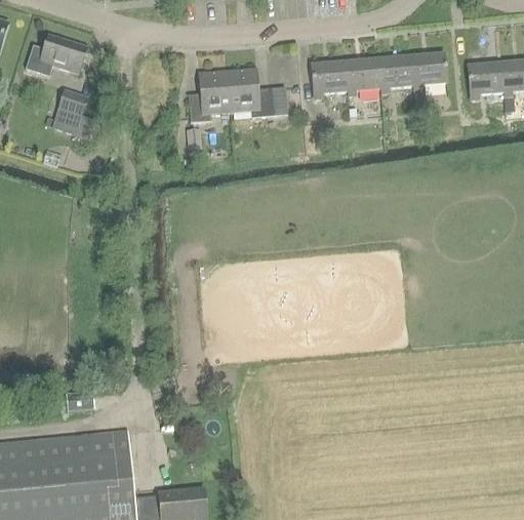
[(86,46),(49,35),(44,48),(33,44),(26,68),(49,76),(52,64),(78,72),(86,46)]
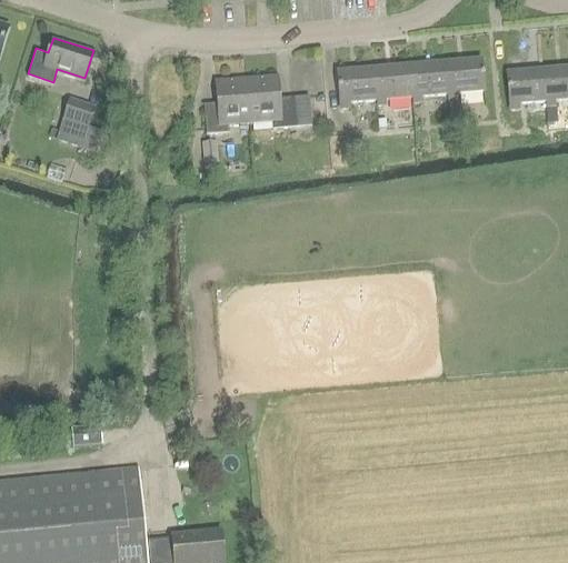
[(478,56),(442,59),(445,92),(447,92),(447,97),(458,97),(458,91),(480,89),(478,56)]
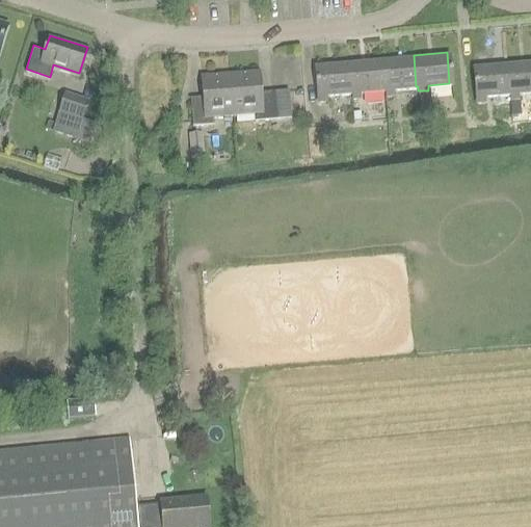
[(414,55),(380,58),(383,89),(385,94),(394,94),(394,88),(416,86),(414,55)]
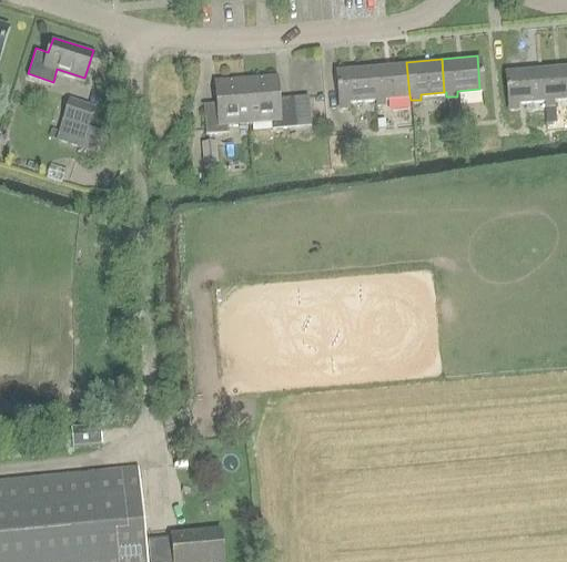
[(406,62),(371,65),(374,99),(375,103),(386,103),(386,98),(409,95),(406,62)]
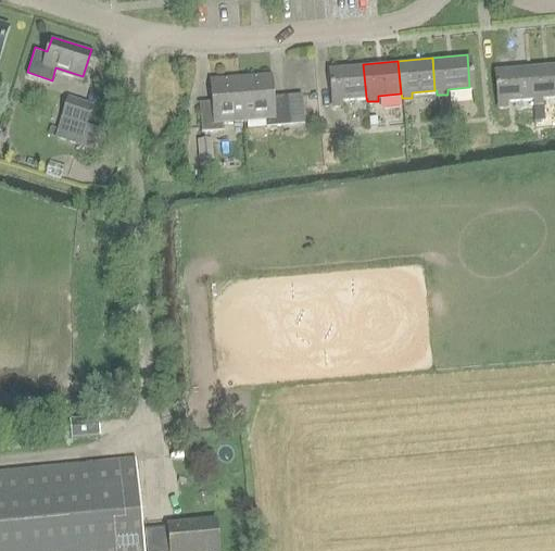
[(554,62),(529,65),(532,97),(532,102),(541,101),(541,96),(554,95),(554,62)]
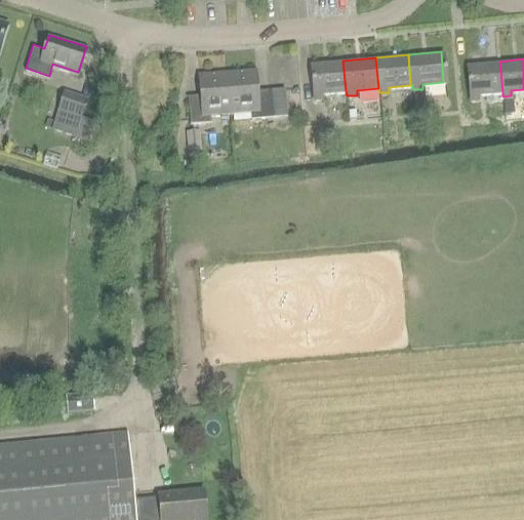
[(346,91),(343,61),(310,63),(313,97),(322,97),(322,93),(346,91)]
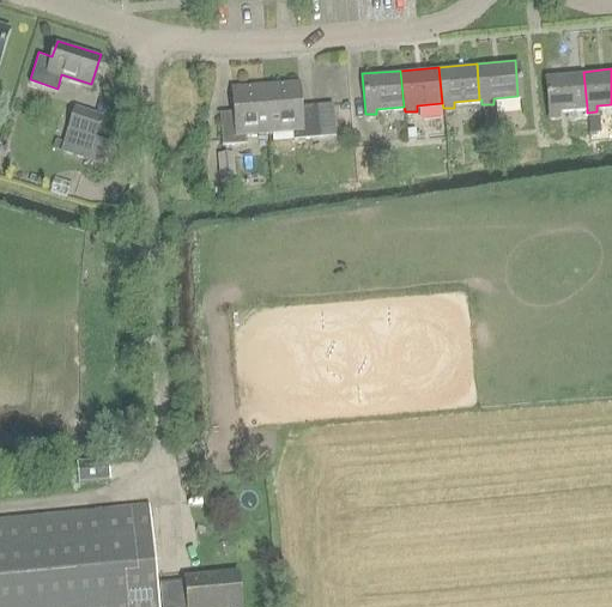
[(587,107),(583,72),(545,76),(549,116),(561,115),(559,109),(587,107)]
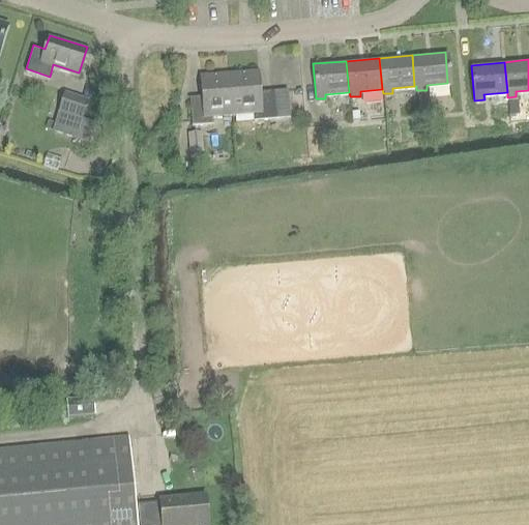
[(258,68),(230,70),(234,112),(254,111),(255,118),(290,115),(288,91),(287,87),(259,89),(258,68)]
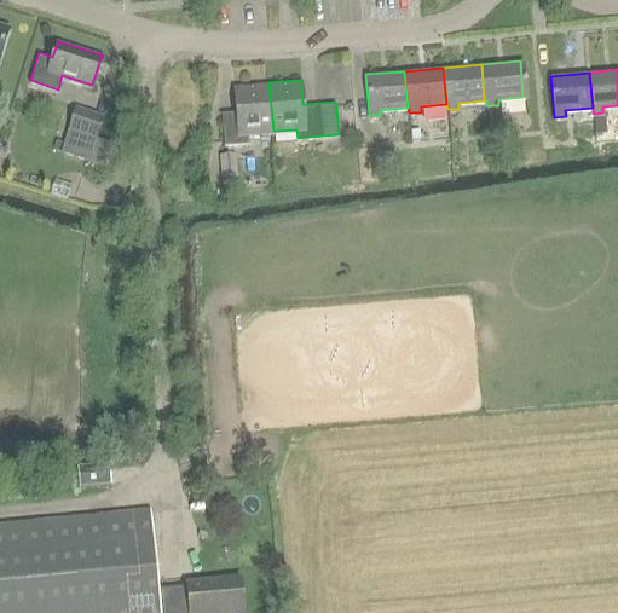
[(273,131),(269,82),(236,86),(238,110),(223,113),(225,144),(250,142),(249,133),(273,131)]
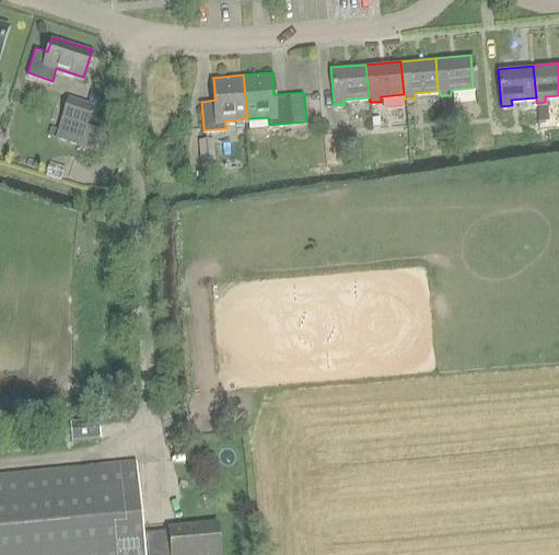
[(55,135),(81,143),(86,124),(93,103),(68,94),(61,116),(55,135)]
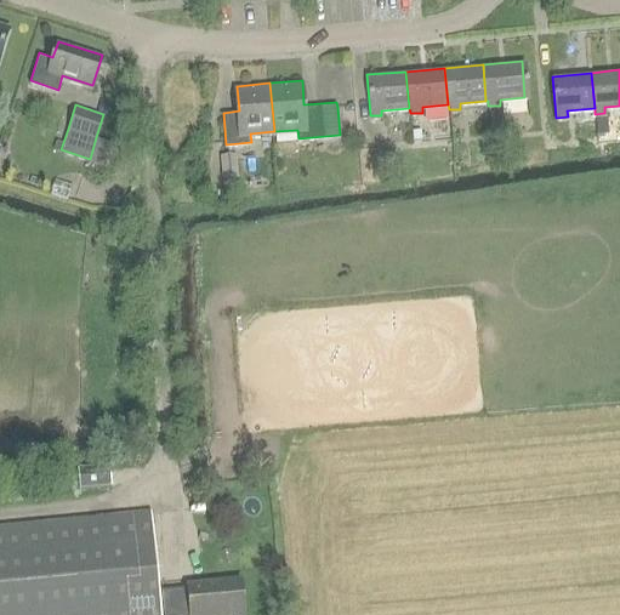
[(502,124),(501,108),(490,108),(491,125),(502,124)]
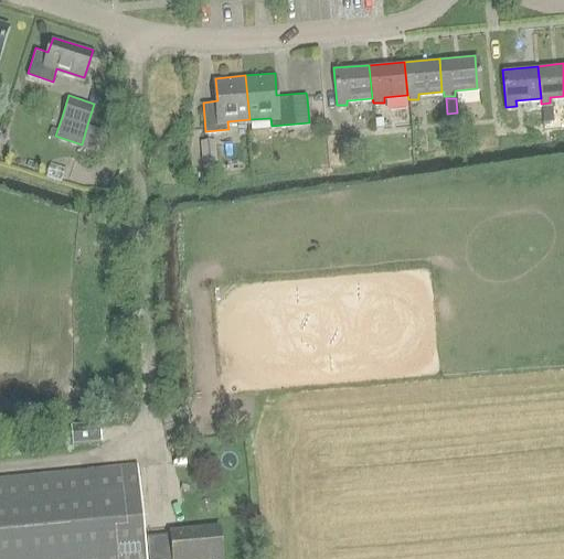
[(553,104),(542,105),(543,115),(553,115),(553,104)]
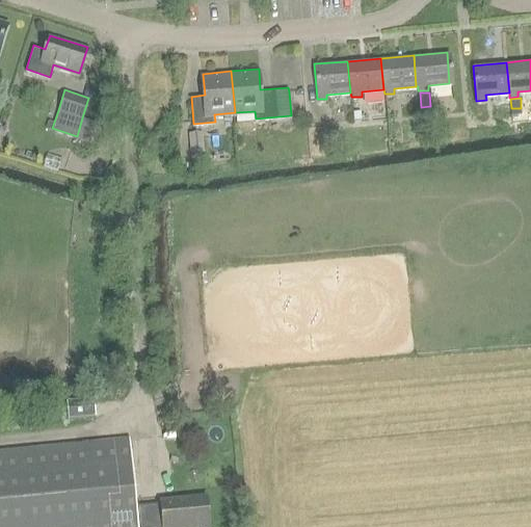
[(328,111),(328,100),(318,101),(319,111),(328,111)]
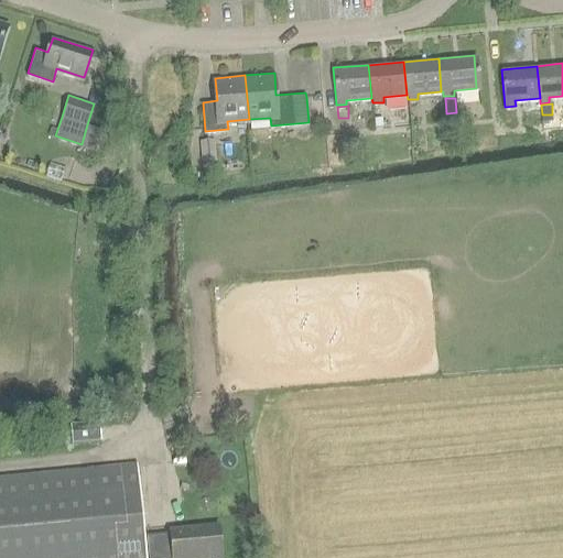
[(518,119),(517,107),(499,108),(500,121),(518,119)]
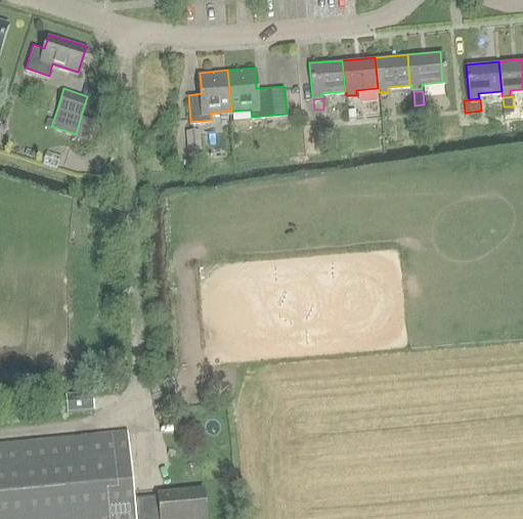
[(356,116),(356,106),(348,107),(349,116),(356,116)]
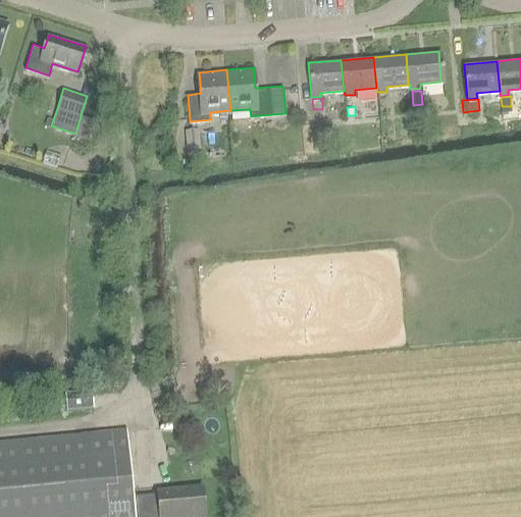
[(200,145),(199,132),(187,133),(188,146),(200,145)]
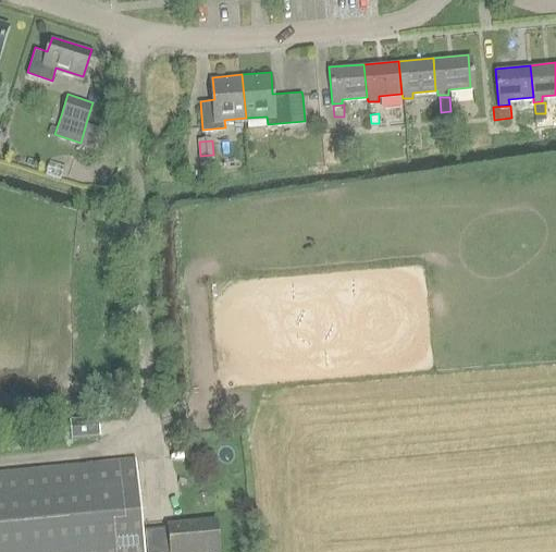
[(103,180),(102,168),(82,169),(83,180),(103,180)]
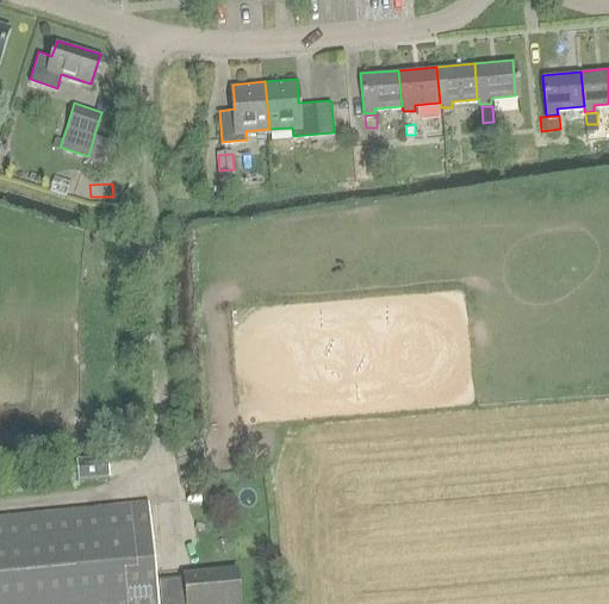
[(106,472),(104,454),(73,458),(74,475),(106,472)]
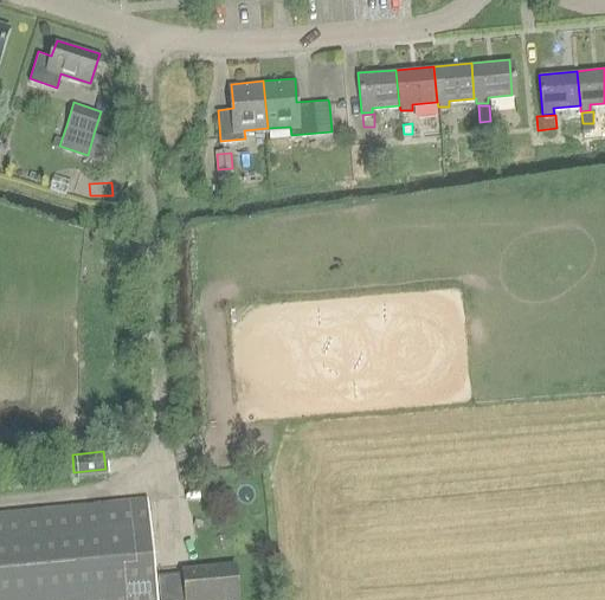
[(238,599),(235,562),(184,568),(184,573),(155,575),(147,496),(0,509),(0,599),(238,599)]
